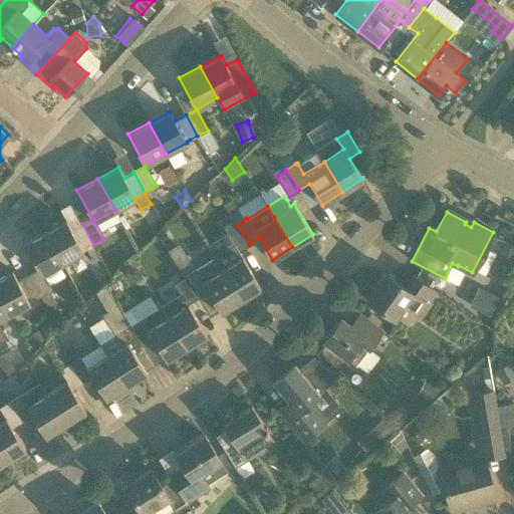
[(72,230),(67,220),(45,231),(63,262),(83,251),(93,245),(82,224),(72,230)]
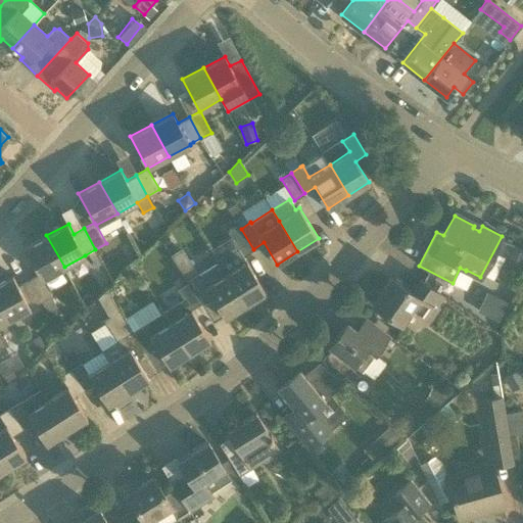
[(243,256),(253,249),(241,229),(238,225),(228,231),(239,250),(243,256)]
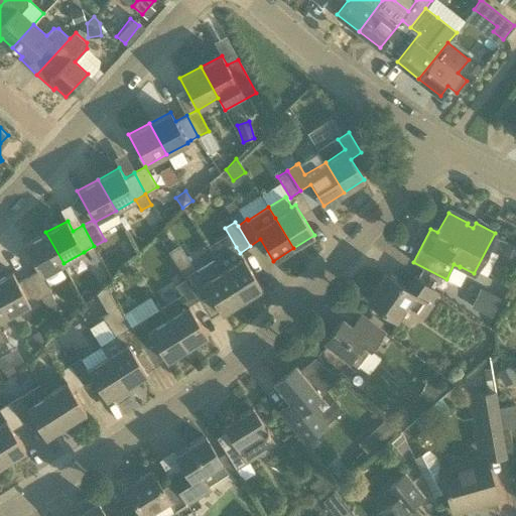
[(39,270),(28,276),(40,297),(50,292),(50,291),(41,275),(63,263),(45,232),(24,244),(39,270)]
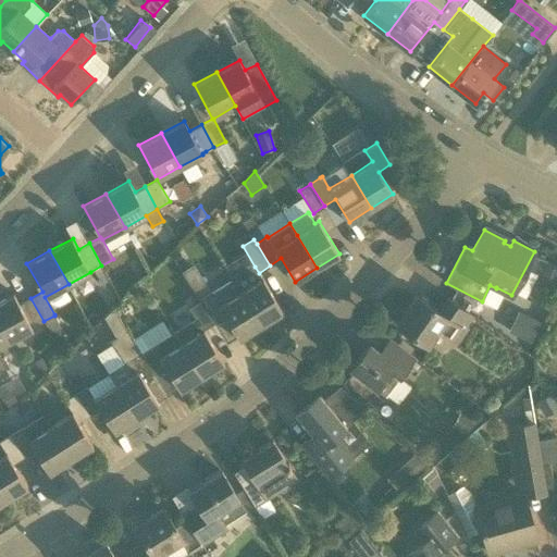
[(261,324),(283,310),(263,277),(259,273),(255,267),(233,280),(261,324)]
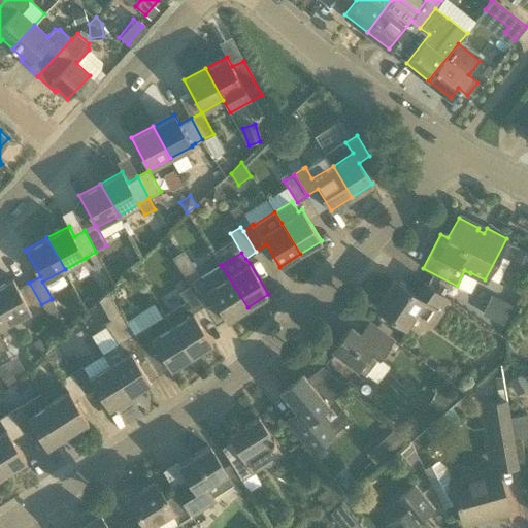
[(187,254),(174,261),(183,274),(195,267),(187,254)]
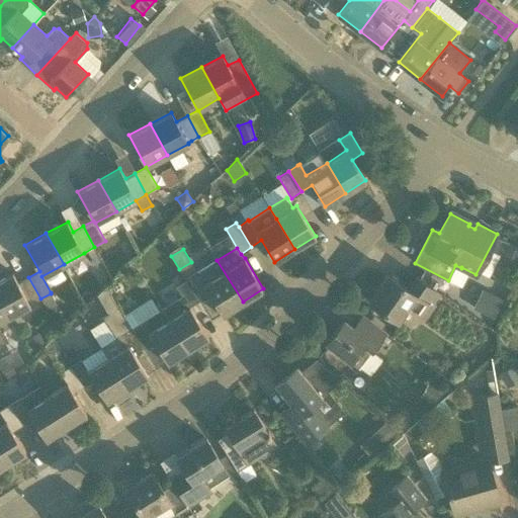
[(217,260),(196,273),(188,278),(186,279),(199,299),(209,293),(223,315),(243,301),(217,260)]
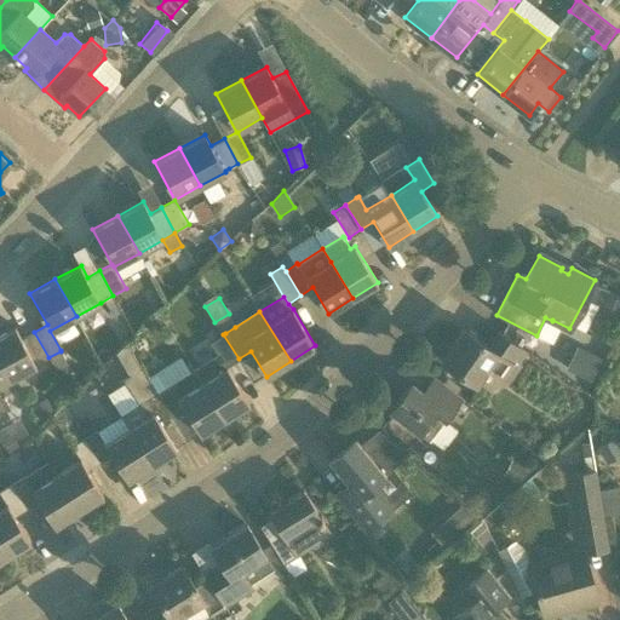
[(23,338),(16,327),(0,334),(0,359),(11,378),(35,365),(49,357),(34,332),(23,338)]
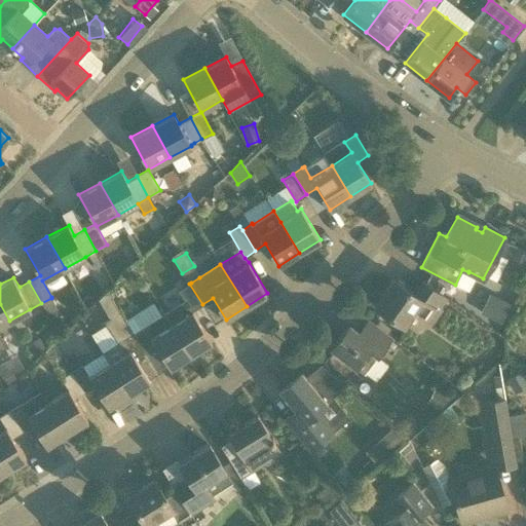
[(414,293),(392,278),(374,305),(404,326),(413,312),(428,322),(446,297),(423,280),(414,293)]
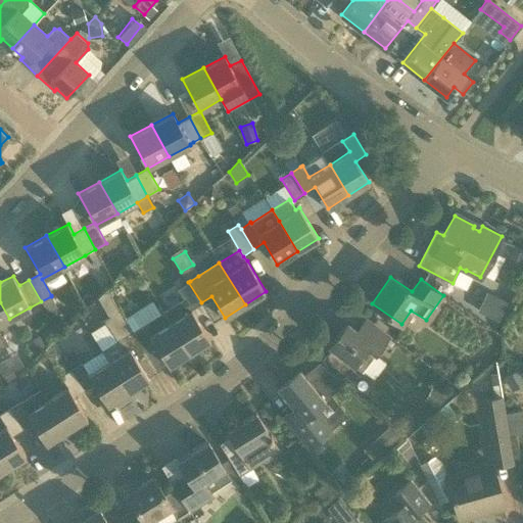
[(163,311),(171,322),(189,352),(210,340),(191,310),(201,302),(188,282),(186,284),(178,289),(184,298),(163,311)]
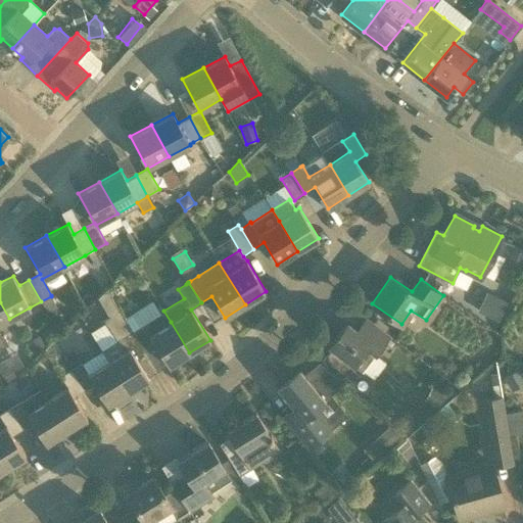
[(487,294),(479,312),(497,321),(507,302),(487,294)]
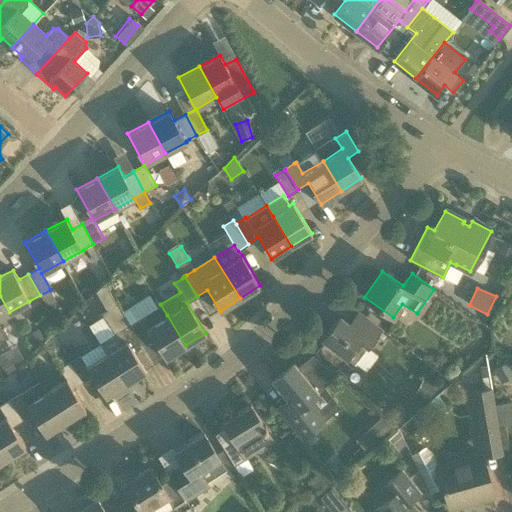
[(1,328),(0,325),(0,317),(9,312),(0,296),(0,341),(9,337),(3,327),(1,328)]
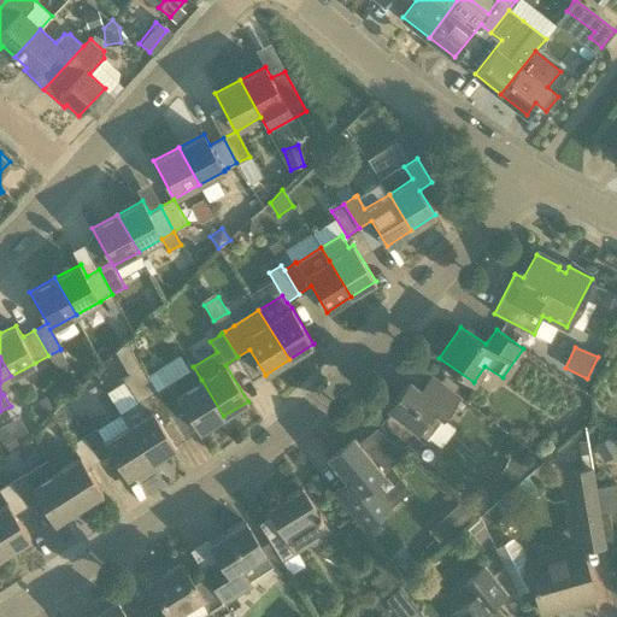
[(157,389),(141,365),(129,372),(145,398),(121,412),(121,413),(128,425),(152,462),(176,447),(160,422),(171,415),(157,389)]
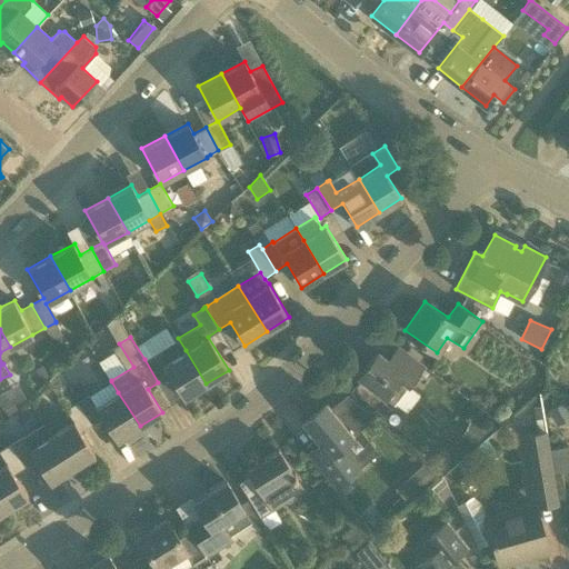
[(206,383),(186,350),(178,338),(145,359),(158,382),(170,375),(185,398),(206,383)]
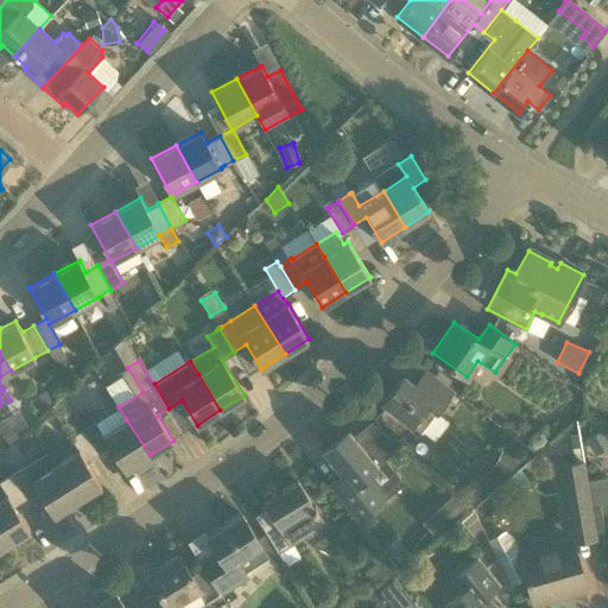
[(454,390),(425,368),(415,382),(404,374),(382,401),(420,432),(454,390)]
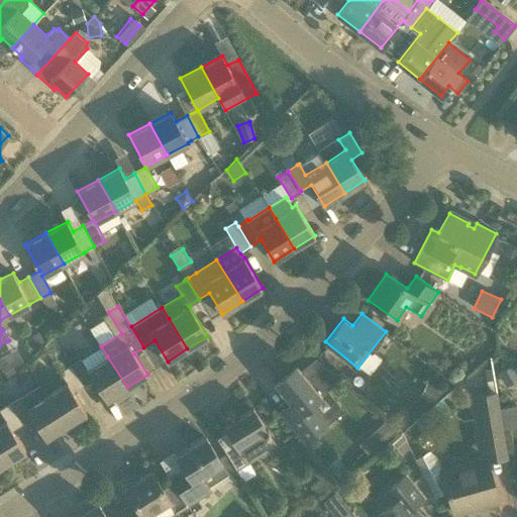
[(69,366),(53,340),(43,345),(67,383),(46,395),(66,425),(86,413),(73,392),(83,386),(70,365),(69,366)]
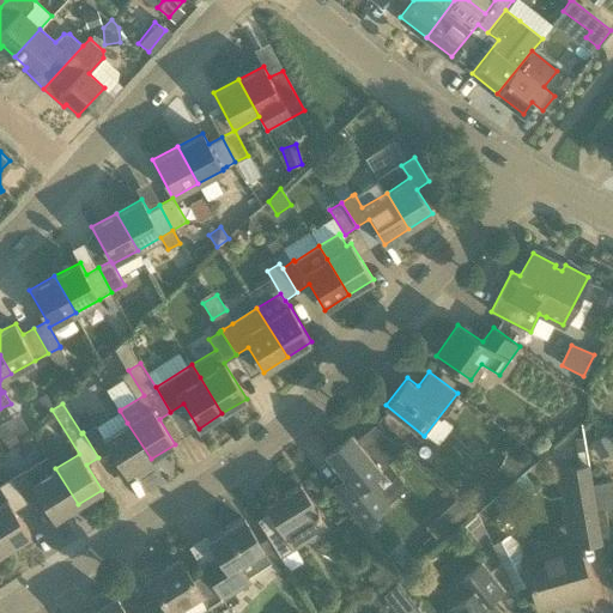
[(151,459),(127,423),(104,438),(90,416),(77,423),(83,432),(98,457),(110,449),(126,474),(151,459)]
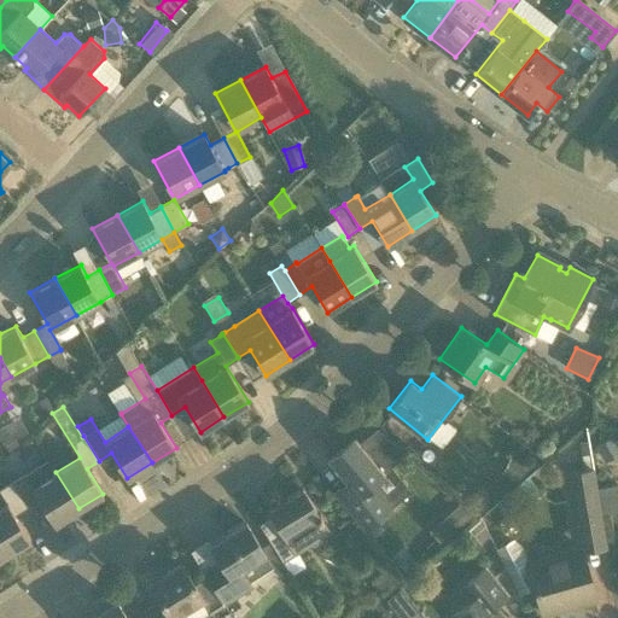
[(395,485),(355,437),(354,438),(356,442),(344,452),(342,448),(328,459),(347,482),(333,493),(363,530),(391,507),(382,495),(395,485)]
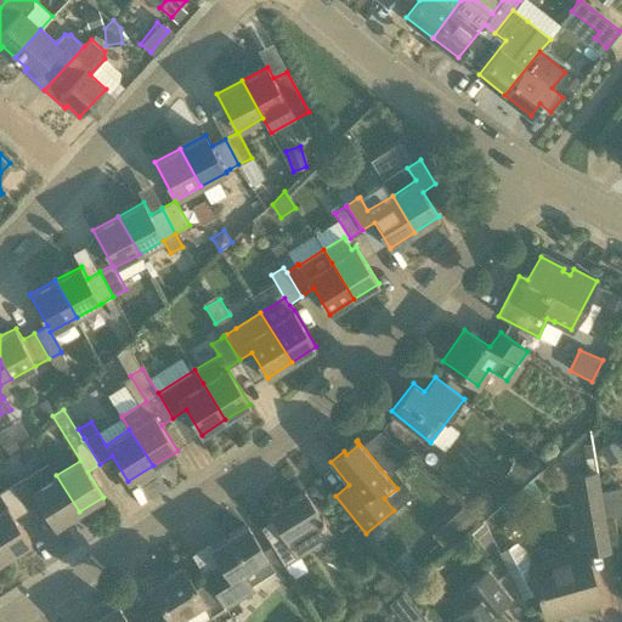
[(578,527),(606,522),(598,471),(570,476),(578,527)]
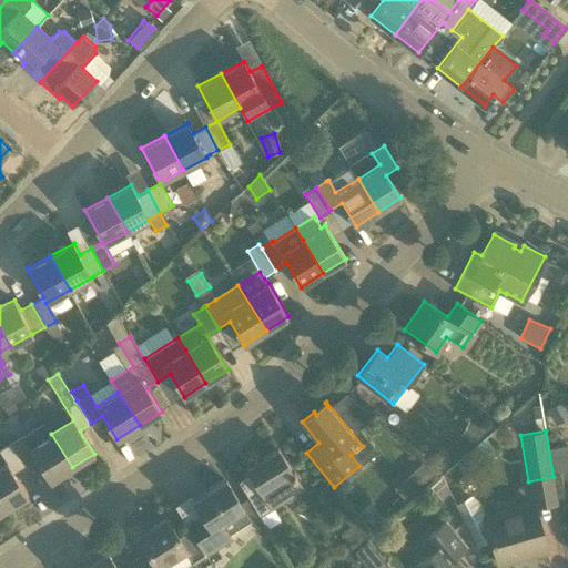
[(22,436),(11,443),(24,465),(36,458),(50,482),(72,467),(51,434),(30,448),(22,436)]
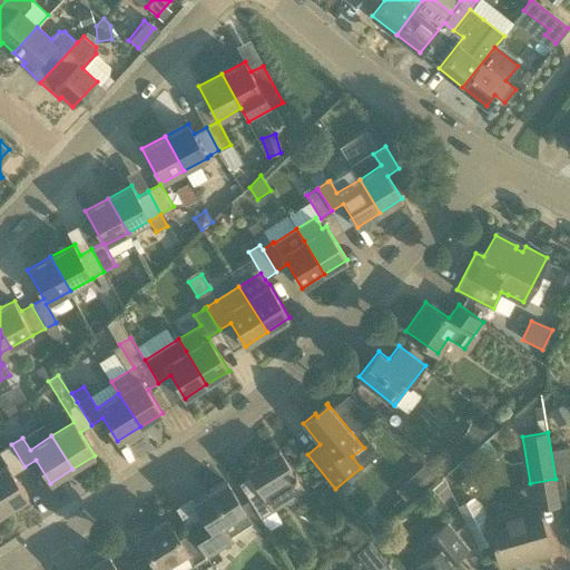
[(0,502),(6,511),(28,498),(13,474),(25,467),(11,444),(0,451),(0,453),(7,464),(0,468),(0,502)]
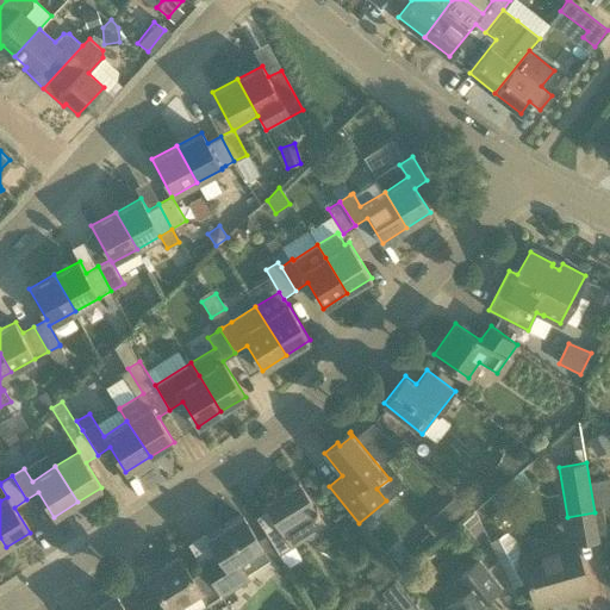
[(325,526),(298,481),(265,503),(273,515),(261,522),(257,516),(256,517),(267,535),(279,553),(284,562),(298,554),(293,546),(325,526)]
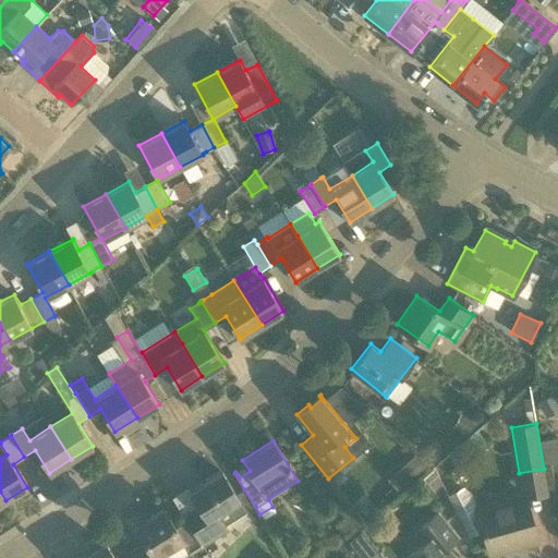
[(413,457),(402,466),(413,480),(424,469),(413,457)]
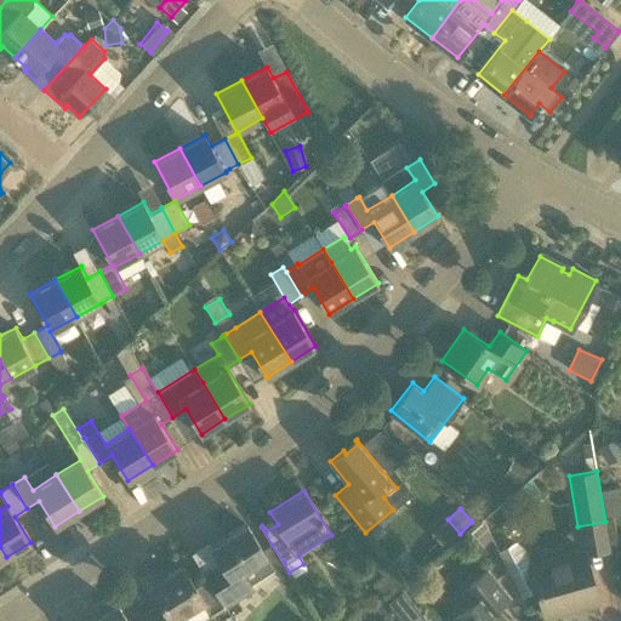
[(263,551),(248,525),(212,548),(222,563),(205,574),(208,579),(224,605),(252,588),(250,585),(274,569),(284,563),(272,545),(263,551)]
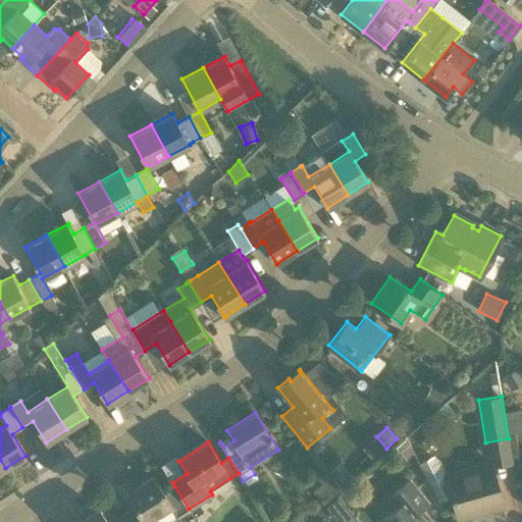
[(434,455),(419,463),(438,502),(452,496),(446,475),(441,461),(434,455)]
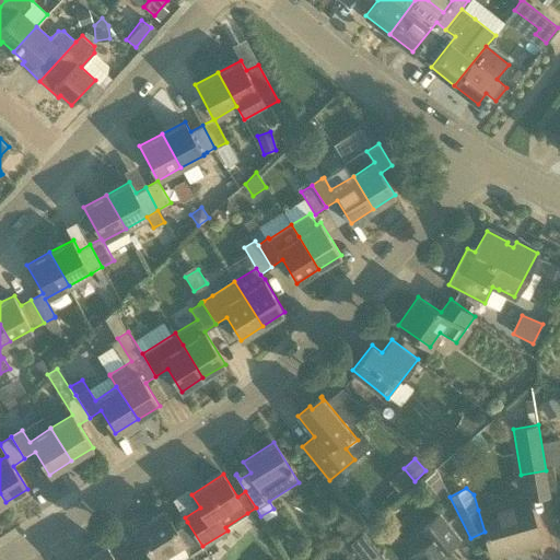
[(539,541),(526,496),(478,510),(485,532),(491,556),(539,541)]
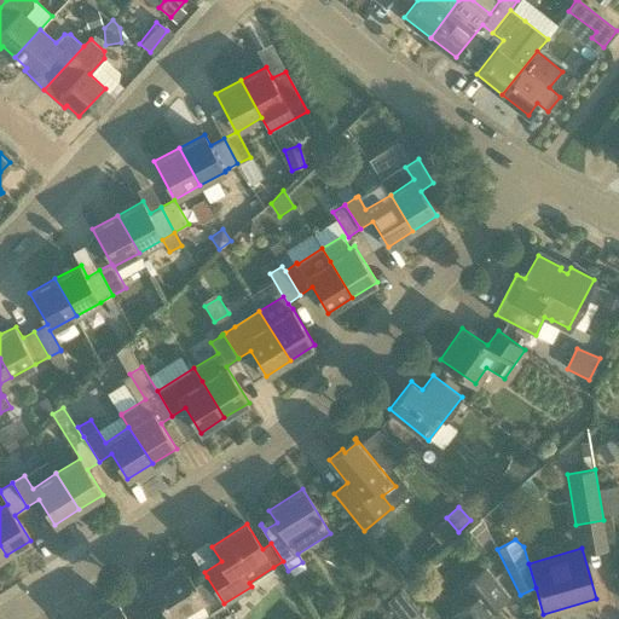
[(195,585),(181,565),(150,584),(161,601),(144,612),(148,618),(181,618),(178,613),(202,600),(210,612),(224,603),(207,577),(195,585)]
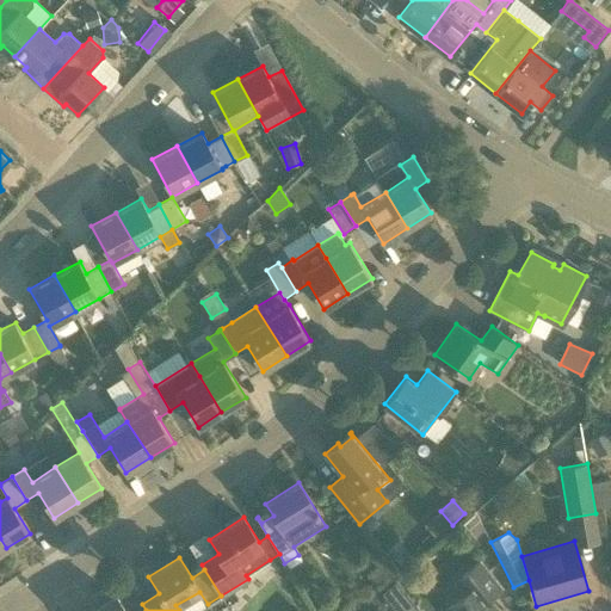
[(449,610),(500,610),(489,597),(501,587),(480,561),(455,581),(466,593),(448,609),(449,610)]
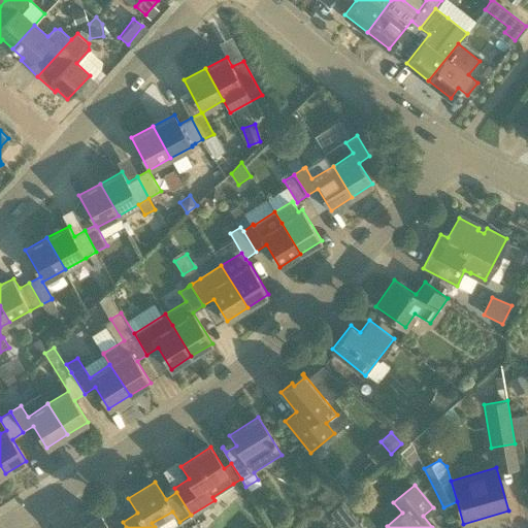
[(108,527),(101,516),(79,527),(108,527)]
